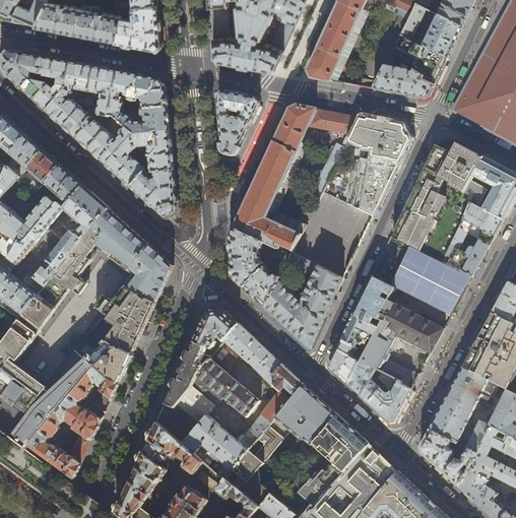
[(0,17),(2,17),(23,21),(33,23),(43,0),(0,0),(0,17)]
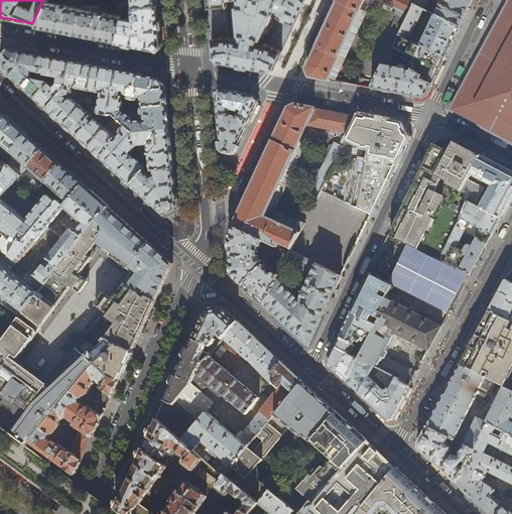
[(154,0),(42,0),(32,23),(48,26),(93,34),(95,35),(113,38),(117,15),(118,12),(120,3),(154,0)]
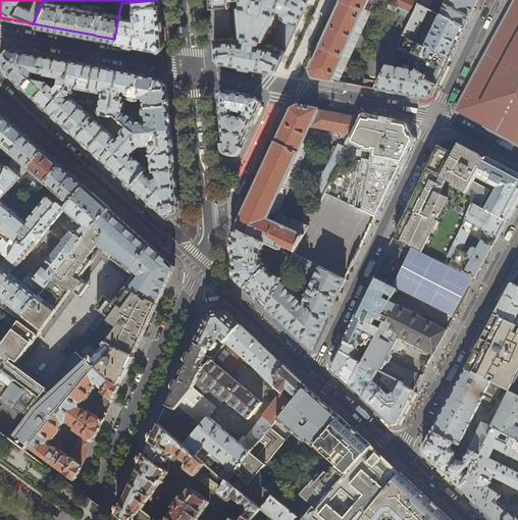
[(121,3),(119,12),(127,11),(126,6),(134,5),(134,18),(118,15),(114,39),(134,43),(154,46),(160,41),(158,17),(156,0),(121,3)]
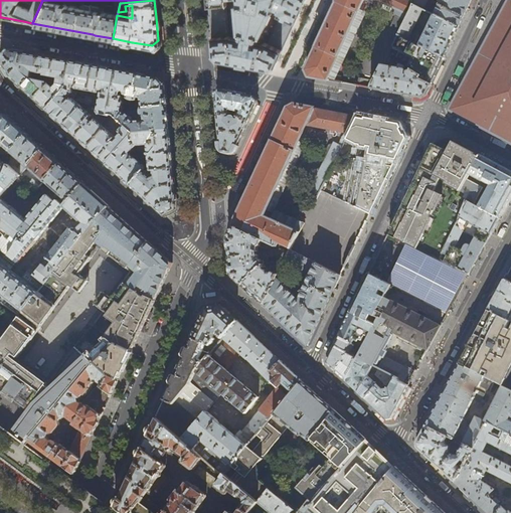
[(204,0),(204,2),(207,36),(209,52),(214,57),(222,59),(239,62),(265,67),(272,63),(274,57),(300,0),(204,0)]
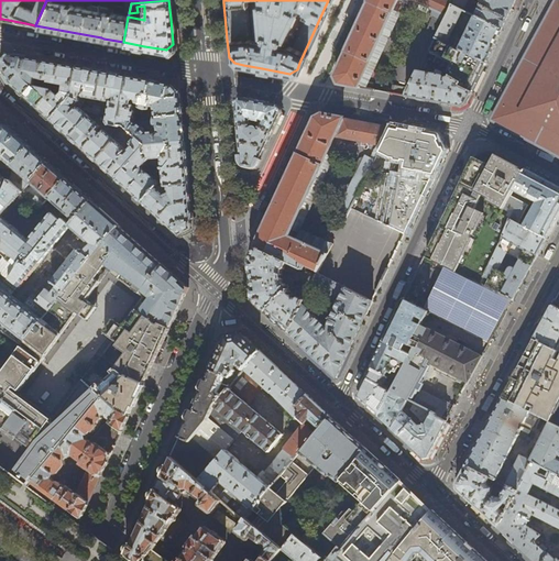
[(365,0),(357,19),(338,59),(331,75),(335,81),(343,84),(353,86),(385,18),(384,17),(387,10),(388,10),(392,0),(412,0),(438,12),(434,19),(429,15),(420,35),(429,40),(431,35),(444,10),(448,2),(449,0),(365,0)]
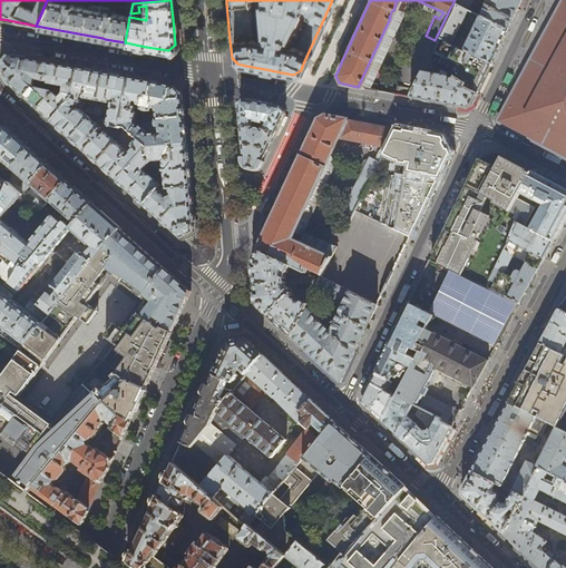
[(455,0),(454,2),(465,8),(467,0),(484,0),(477,15),(504,28),(511,12),(517,0),(455,0)]
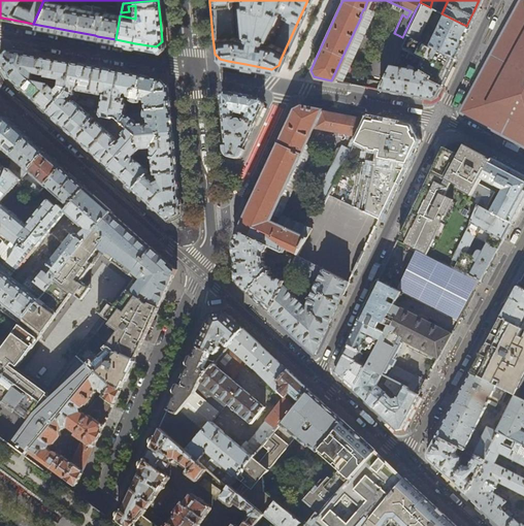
[(523,2),(520,0),(514,0),(486,53),(464,94),(463,96),(455,111),(478,124),(498,134),(518,144),(523,148),(523,2)]
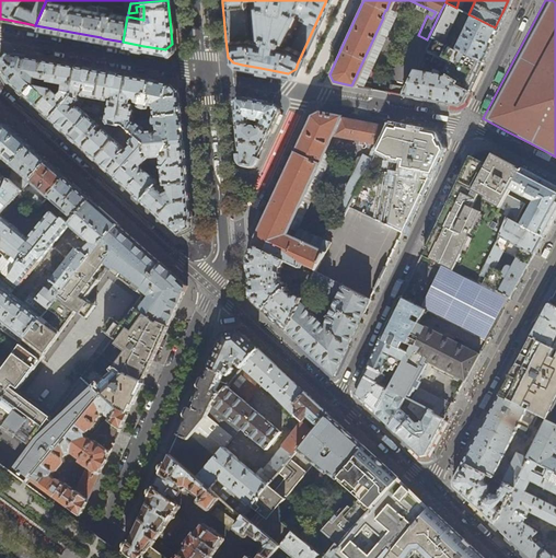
[(456,8),(446,2),(441,10),(429,35),(479,61),(487,45),(495,27),(468,14),(458,38),(444,32),(456,8)]
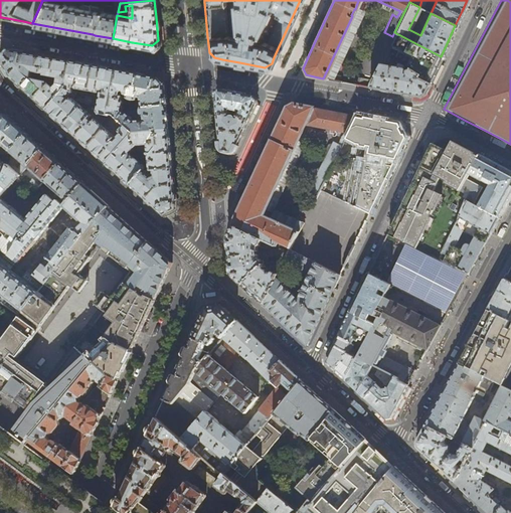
[(394,32),(392,36),(385,51),(387,53),(407,67),(417,74),(415,77),(428,82),(434,71),(441,56),(394,32)]
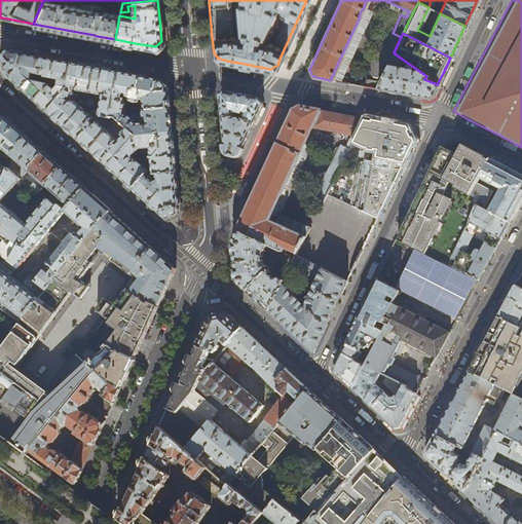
[(34,67),(36,55),(22,53),(4,49),(0,54),(0,65),(7,77),(9,79),(20,88),(28,78),(28,72),(36,73),(38,74),(39,68),(34,67)]
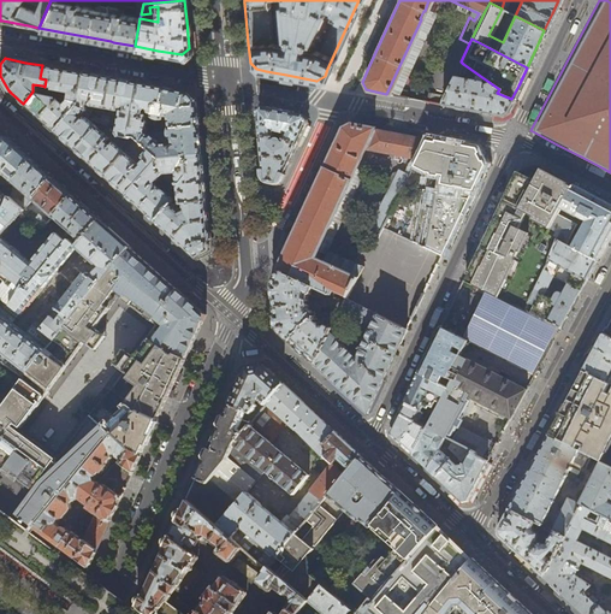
[(463,64),(461,62),(444,95),(439,104),(470,110),(498,114),(506,111),(509,106),(511,99),(497,93),(499,89),(487,81),(484,84),(482,83),(481,82),(480,81),(457,77),(458,74),(461,74),(463,68),(462,66),(463,64)]
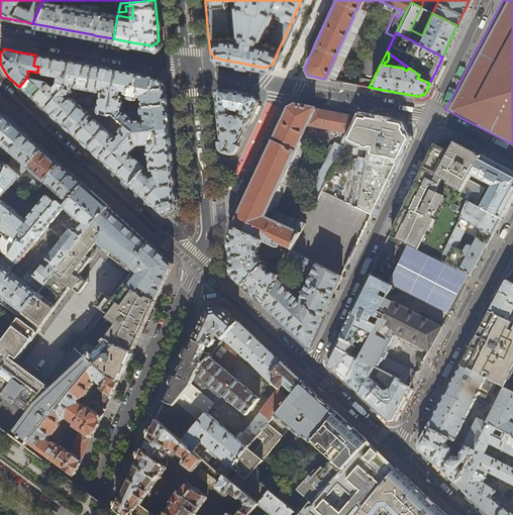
[(53,58),(35,55),(33,66),(38,67),(37,73),(35,72),(35,76),(37,76),(38,73),(41,73),(41,75),(56,77),(54,84),(63,85),(68,61),(53,58)]
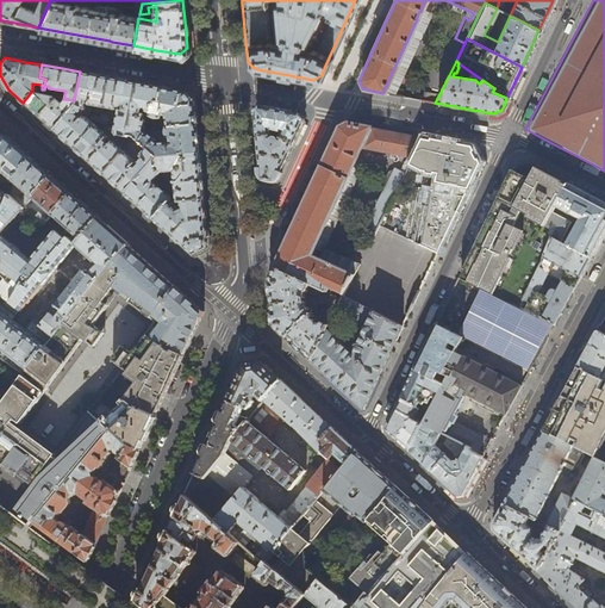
[(93,74),(80,72),(74,100),(74,104),(86,111),(87,104),(101,106),(107,78),(93,74)]
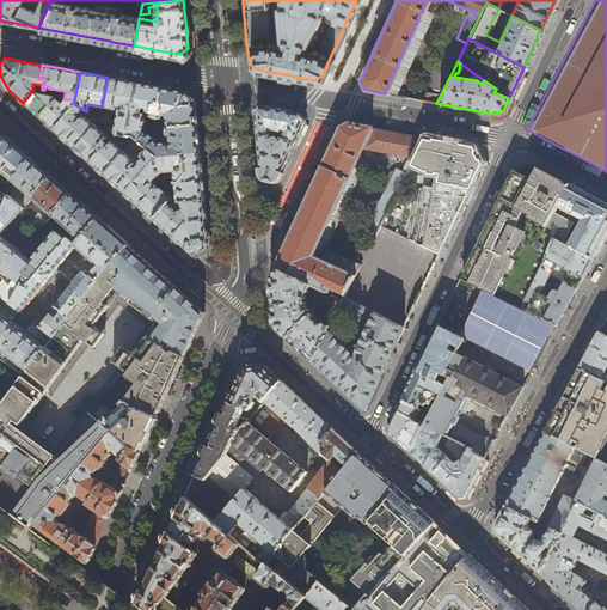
[(120,79),(108,78),(102,107),(116,110),(111,132),(115,134),(126,135),(127,132),(136,83),(120,79)]
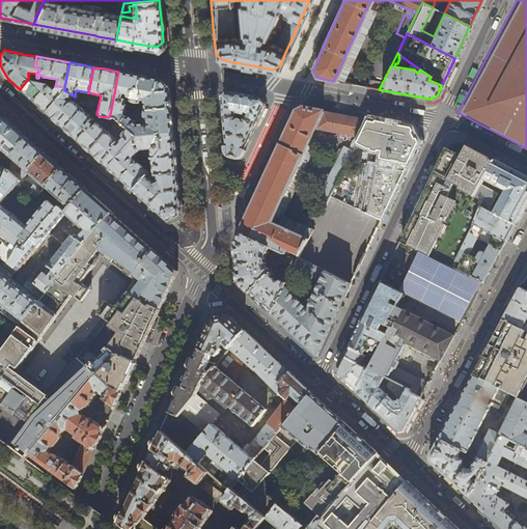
[(129,74),(118,72),(110,114),(119,122),(126,115),(123,113),(125,104),(123,102),(123,100),(129,100),(131,90),(133,90),(133,87),(136,88),(139,76),(129,74)]
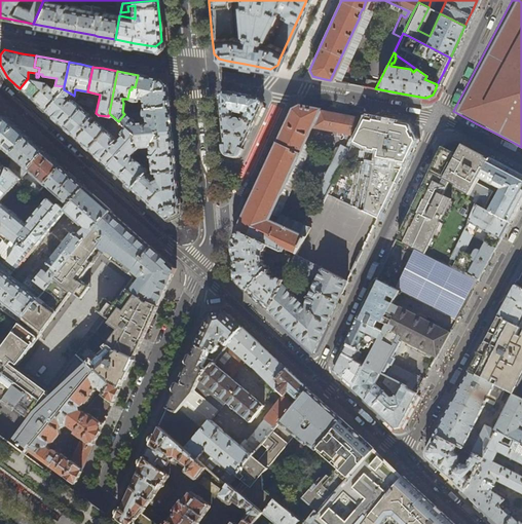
[(149,77),(138,75),(135,87),(132,86),(132,89),(129,89),(127,99),(128,100),(129,101),(133,102),(135,102),(137,101),(141,102),(142,109),(166,107),(165,92),(164,84),(159,79),(154,78),(149,77)]
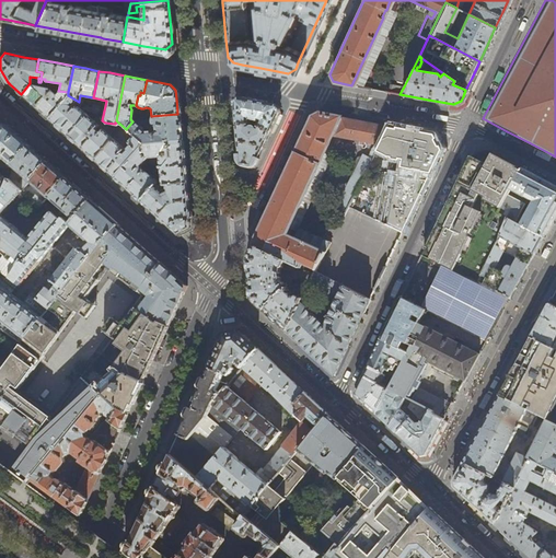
[(41,82),(38,82),(37,82),(37,85),(30,83),(21,94),(36,108),(47,118),(68,95),(68,92),(58,91),(55,94),(47,86),(39,85),(41,82)]
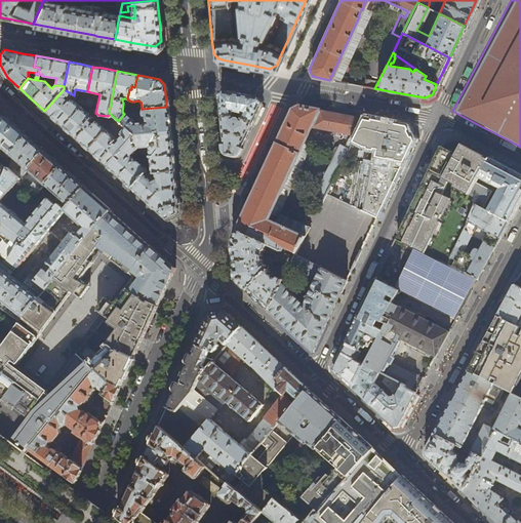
[(361,85),(374,88),(378,81),(363,78),(361,85)]
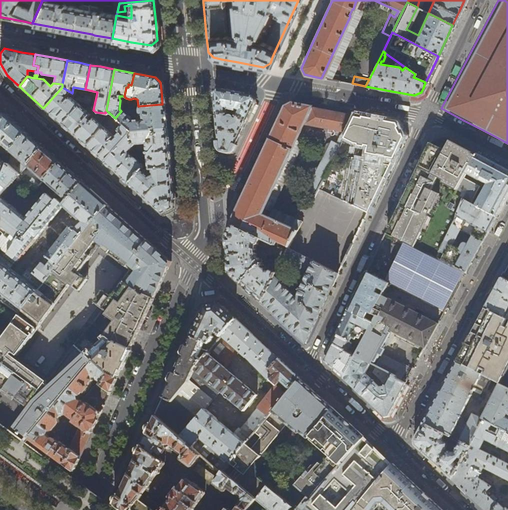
[(72,93),(62,87),(43,108),(46,110),(61,123),(77,104),(68,96),(72,93)]
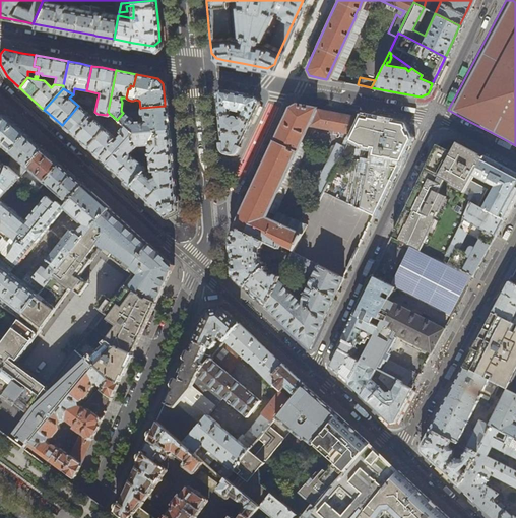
[(217,116),(229,114),(229,110),(230,109),(234,110),(237,110),(237,111),(239,112),(237,116),(247,121),(251,113),(256,103),(252,95),(237,92),(220,90),(215,94),(216,105),(217,116)]
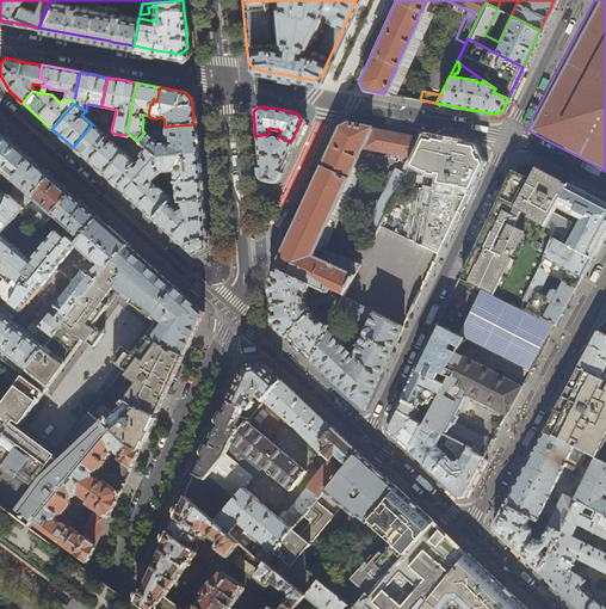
[(344,179),(359,146),(409,157),(409,155),(419,136),(400,133),(356,124),(352,123),(346,122),(338,127),(326,152),(317,170),(310,184),(297,213),(272,268),(322,290),(323,290),(325,285),(341,293),(357,263),(321,246),(319,250),(311,246),(338,191),(339,191),(344,179)]
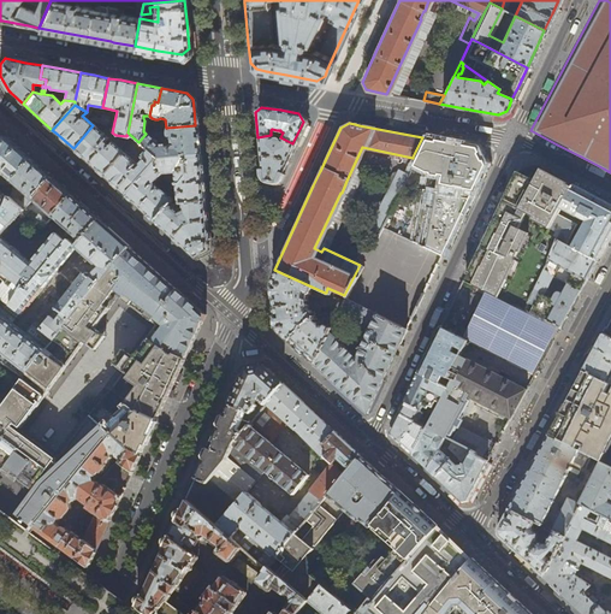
[(93,125),(73,148),(84,159),(102,175),(122,152),(119,151),(120,149),(93,125)]
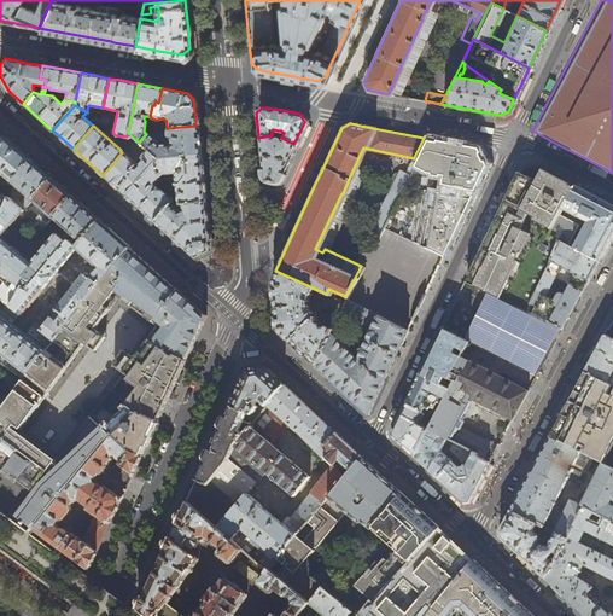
[(196,126),(167,128),(167,129),(165,133),(165,135),(167,139),(170,139),(170,147),(169,147),(169,145),(167,144),(157,144),(155,143),(155,138),(150,134),(146,134),(139,143),(156,158),(198,154),(197,140),(196,126)]
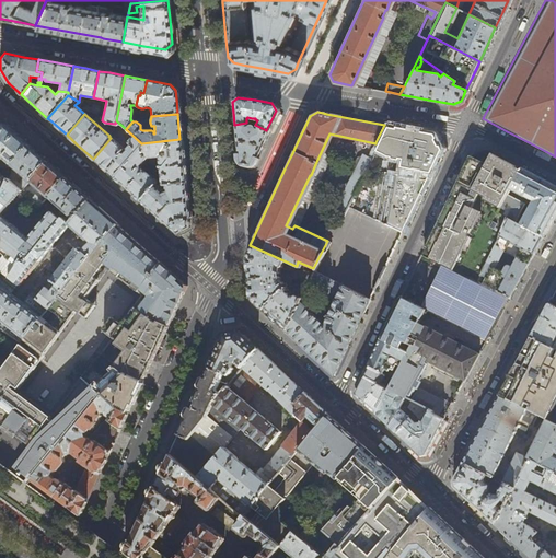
[(116,120),(115,124),(117,127),(109,136),(108,137),(111,138),(93,159),(96,161),(112,176),(140,144),(141,143),(126,129),(116,120)]
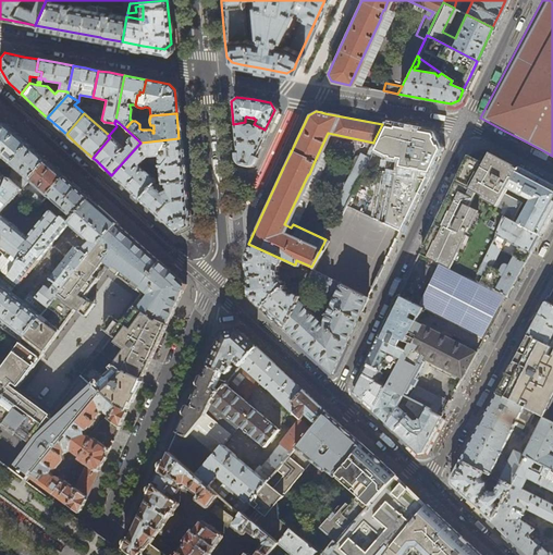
[(8,162),(25,143),(15,134),(1,122),(0,124),(0,190),(4,177),(0,173),(0,156),(8,162)]
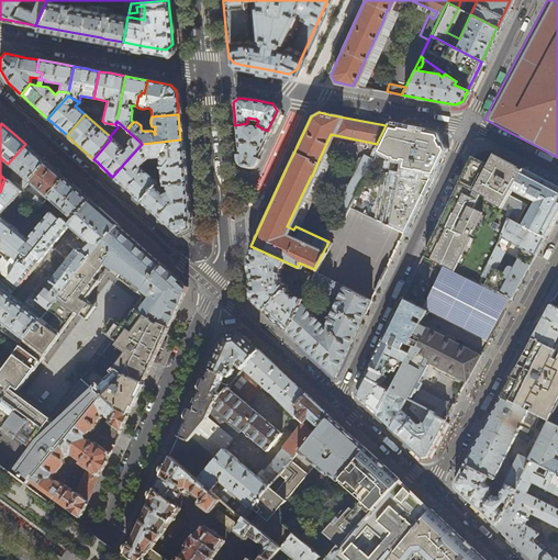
[(247,125),(247,123),(235,125),(236,143),(238,164),(252,166),(259,148),(267,131),(256,125),(255,127),(253,125),(252,124),(249,124),(247,125)]
